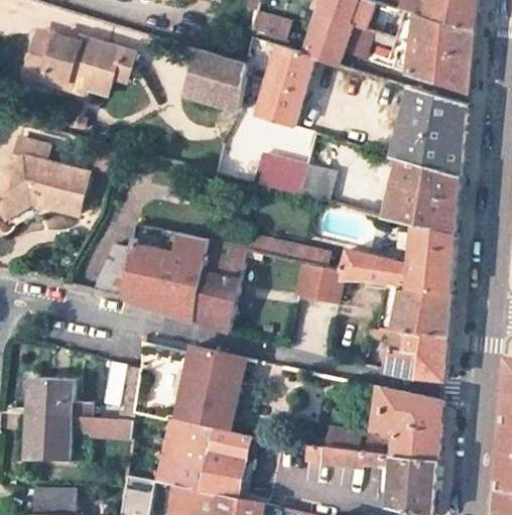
[(320,0),(305,45),(302,53),(314,56),(336,63),(338,65),(342,52),(352,24),(348,23),(356,0),(320,0)]
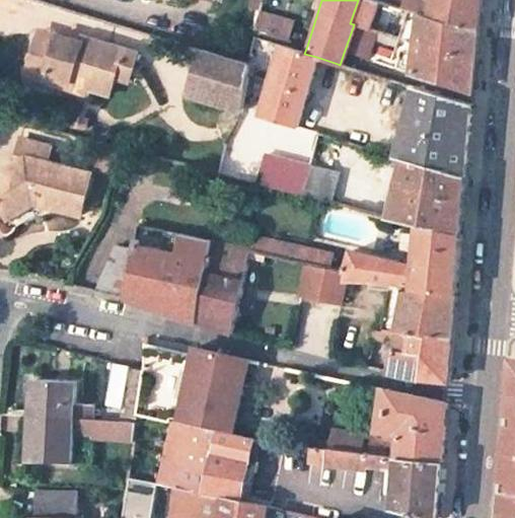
[(354,24),(367,28),(376,1),(374,0),(358,0),(350,23),(354,24)]
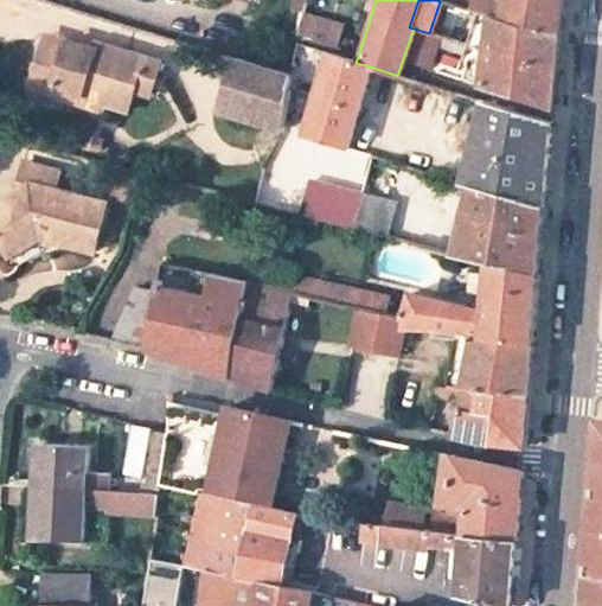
[(437,0),(440,1),(455,6),(486,16),(554,38),(556,4),(556,0),(437,0)]
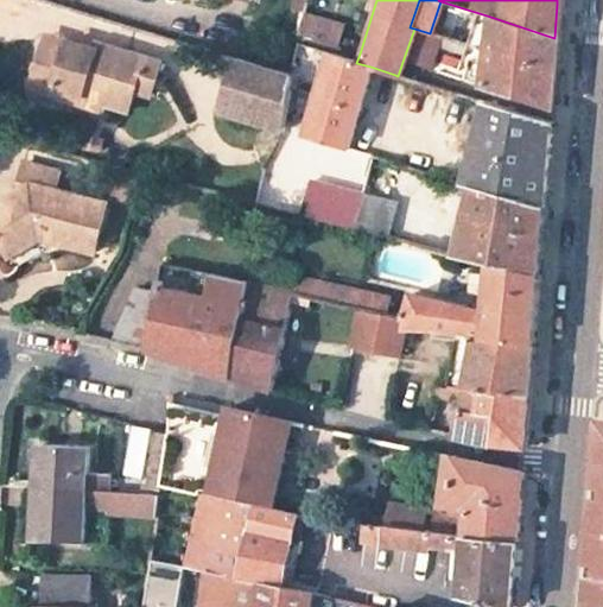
[(456,6),(440,1),(430,33),(444,38),(456,6)]
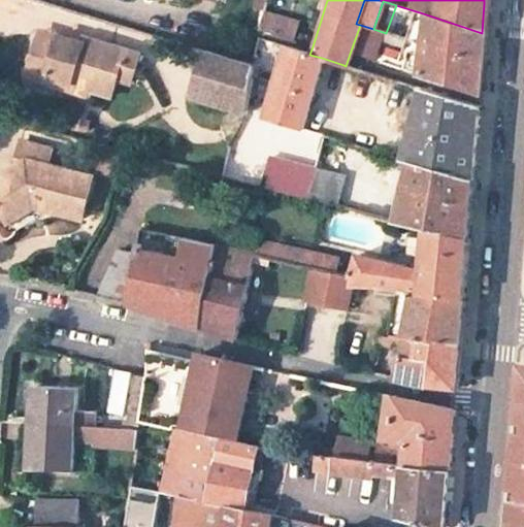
[(272,34),(276,19),(261,13),(258,30),(272,34)]
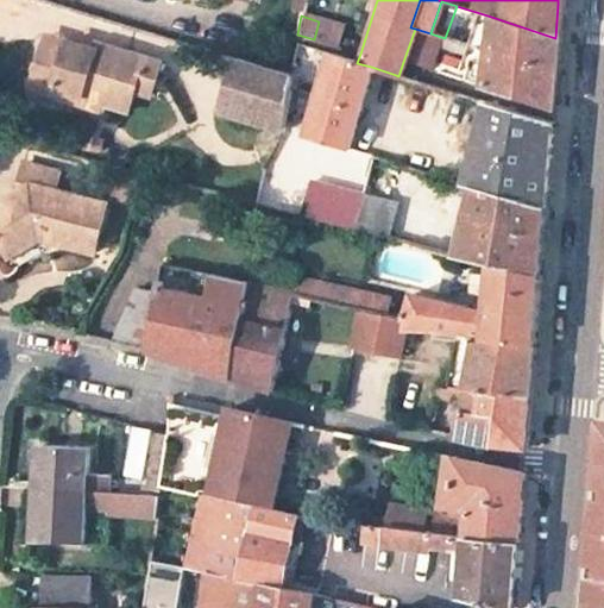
[(554,50),(555,38),(488,16),(484,50),(552,70),(554,50)]
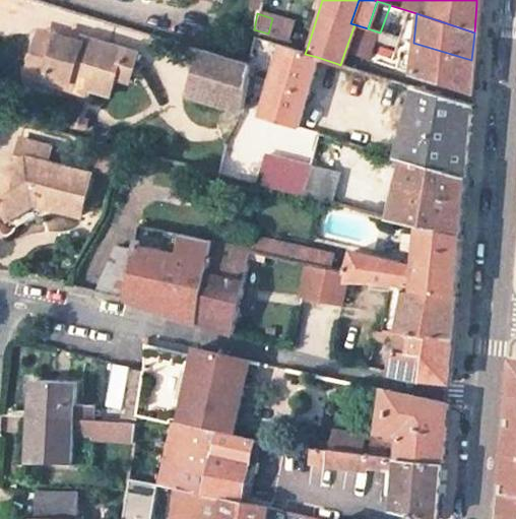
[(291,23),(272,18),(268,34),(285,40),(291,23)]
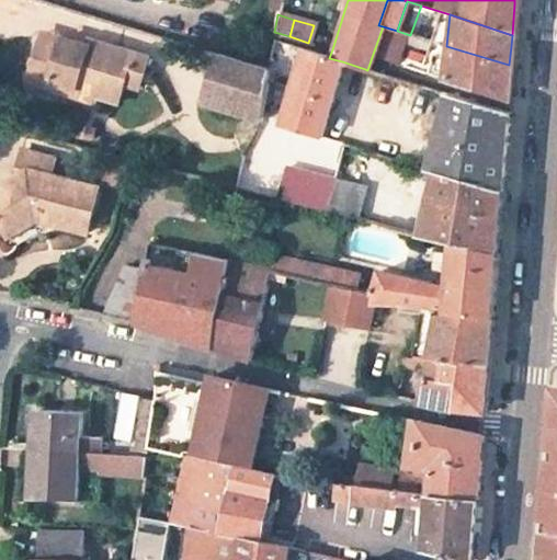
[(372,57),(400,66),(410,35),(397,31),(383,26),(372,57)]
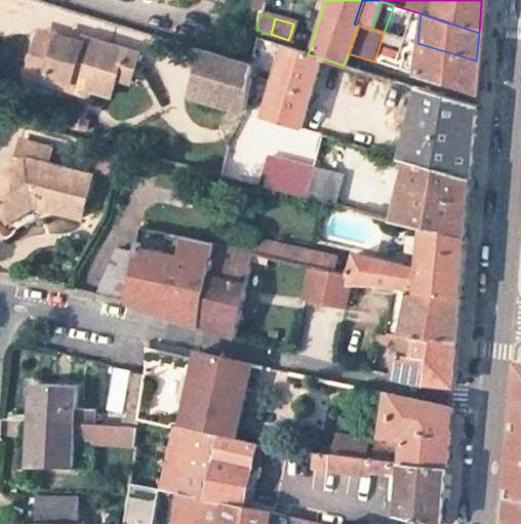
[(51,45),(54,35),(37,30),(35,40),(51,45)]
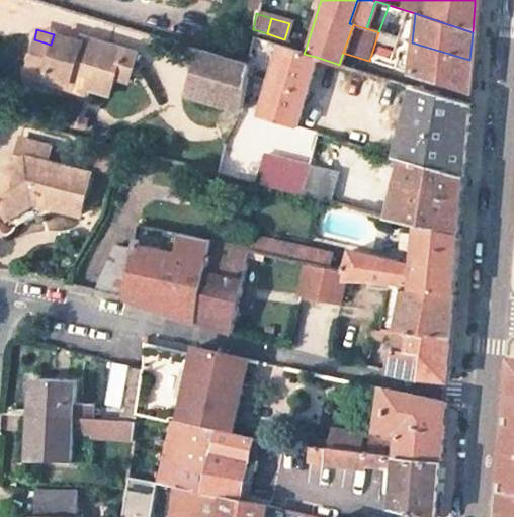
[(77,42),(54,34),(51,45),(34,39),(26,66),(43,71),(40,80),(65,87),(66,82),(84,88),(106,94),(111,77),(125,81),(134,53),(79,35),(77,42)]
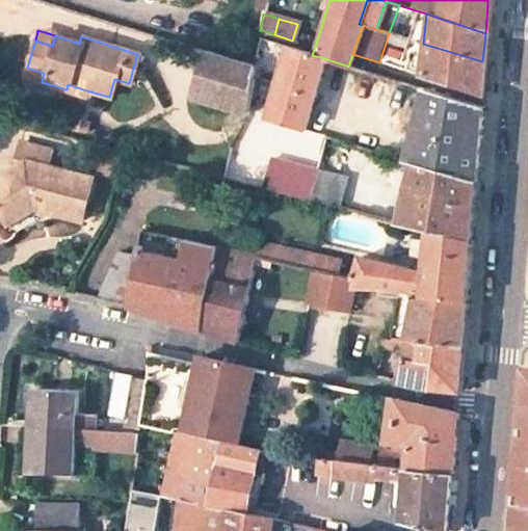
[(423,44),(413,41),(407,72),(419,75),(423,44)]
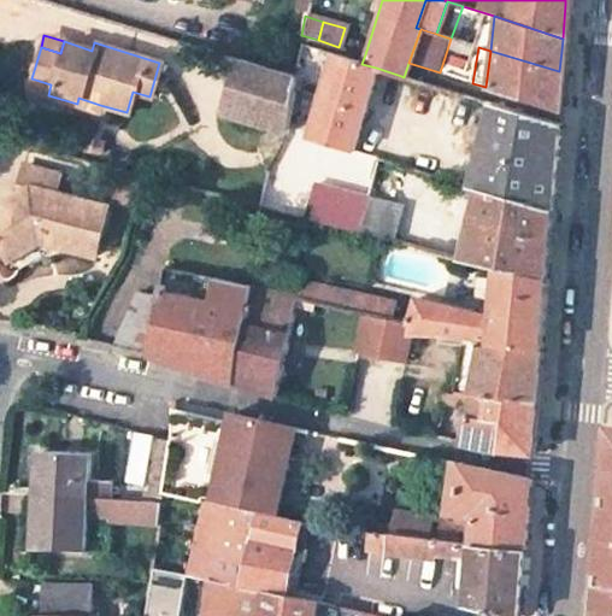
[(559,71),(490,51),(486,87),(557,109),(558,91),(559,71)]
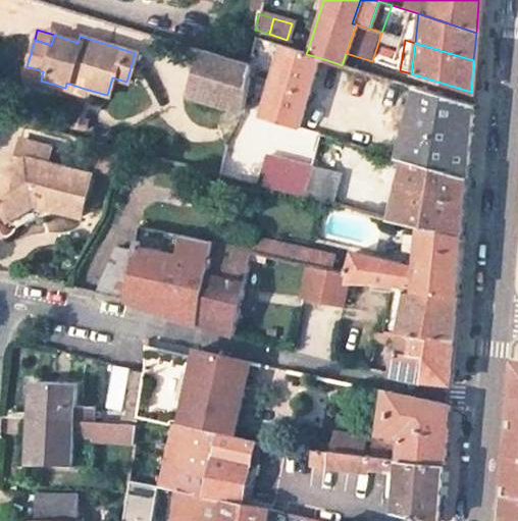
[(306,54),(281,46),(261,117),(298,128),(318,57),(306,54)]
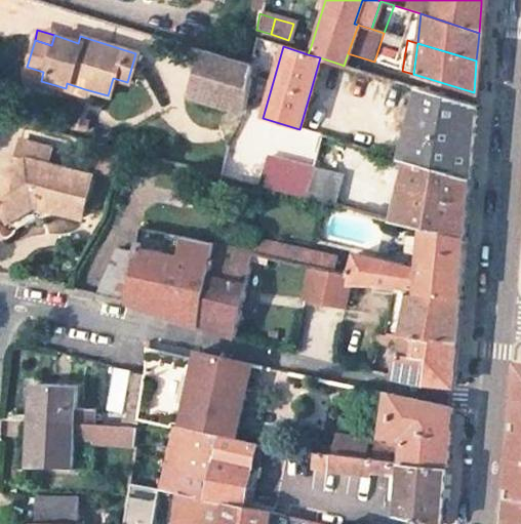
[(251,65),(200,49),(187,95),(243,113),(251,65)]
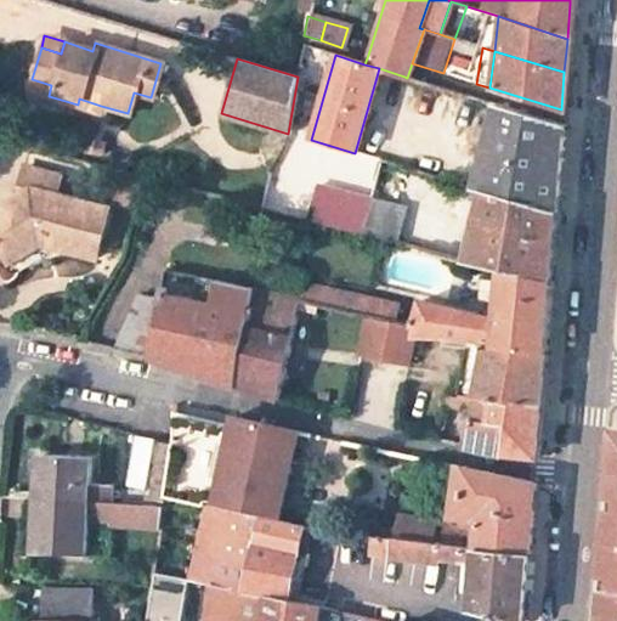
[(49,96),(51,85),(32,79),(28,90),(49,96)]
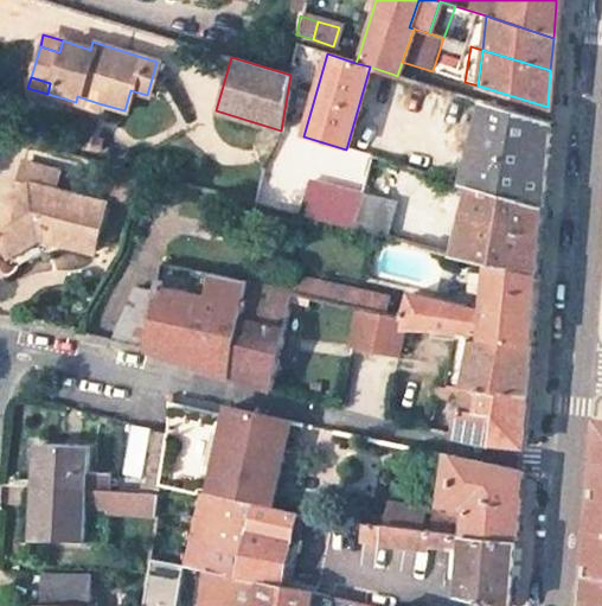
[(98,103),(77,96),(76,102),(97,109),(98,103)]
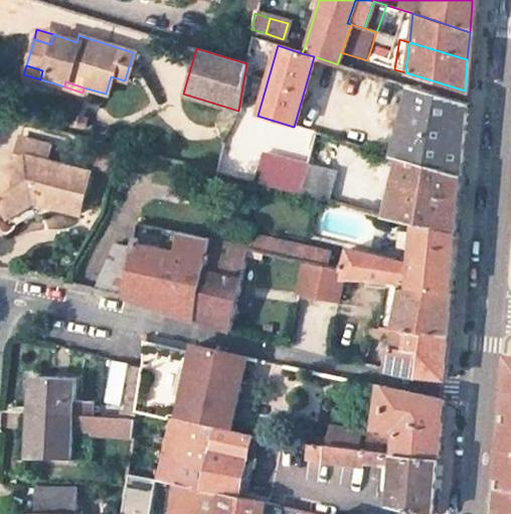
[(463,131),(465,103),(407,86),(390,155),(396,157),(459,175),(463,131)]
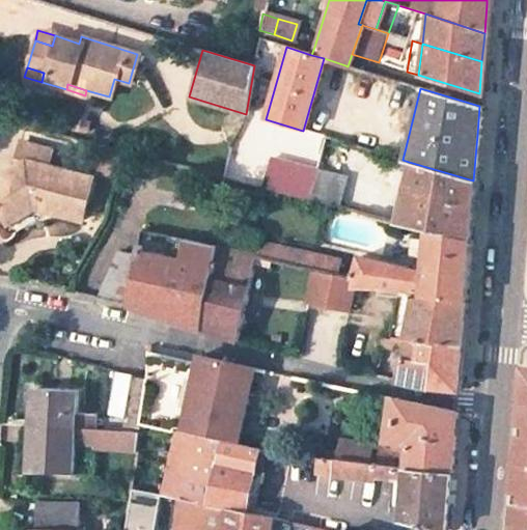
[(77,131),(85,133),(88,120),(79,118),(77,131)]
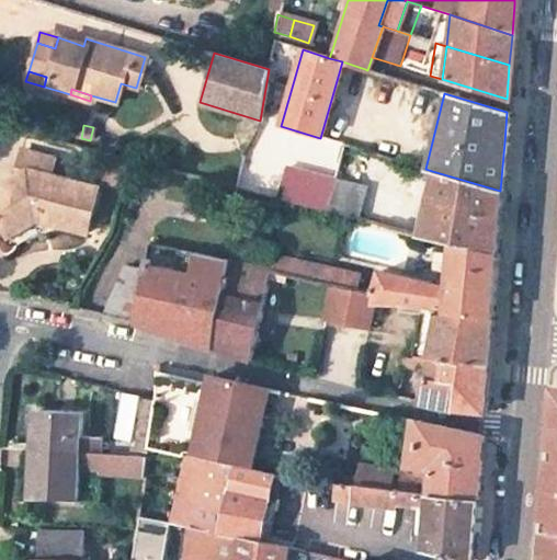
[(78,219),(87,221),(95,190),(48,178),(53,160),(21,152),(12,179),(16,185),(6,191),(0,194),(0,229),(3,236),(31,219),(75,231),(78,219)]
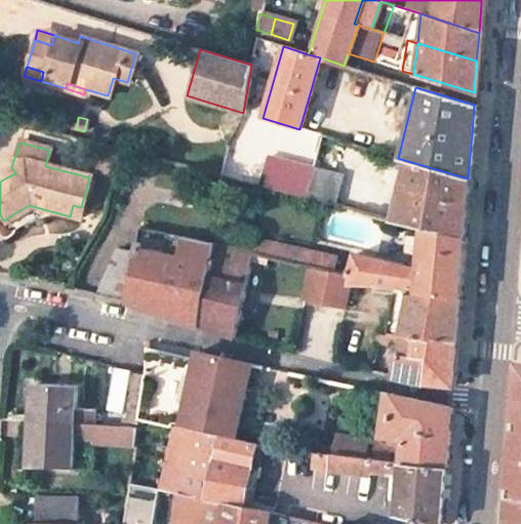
[(216,176),(258,187),(267,157),(225,146),(216,176)]
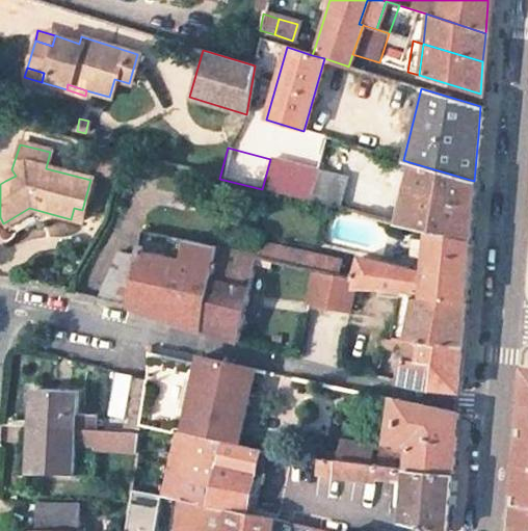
[(312,169),(270,159),(262,189),(304,200),(312,169)]
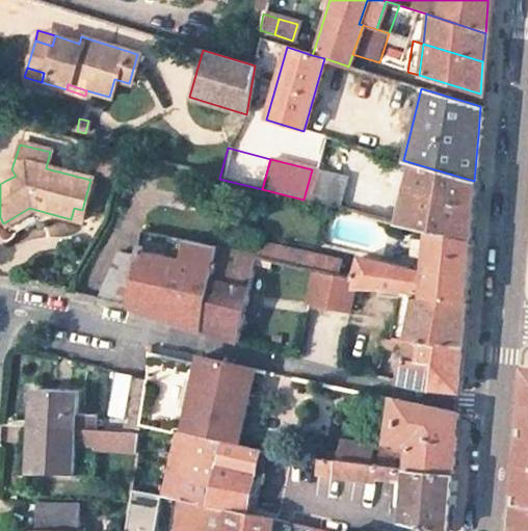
[(474,181),(410,162),(395,223),(426,231),(469,242),(472,206),(474,181)]
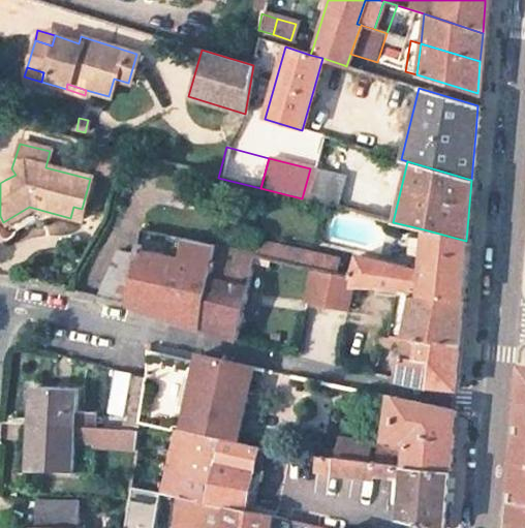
[(11,168),(2,174),(5,180),(16,175),(11,168)]
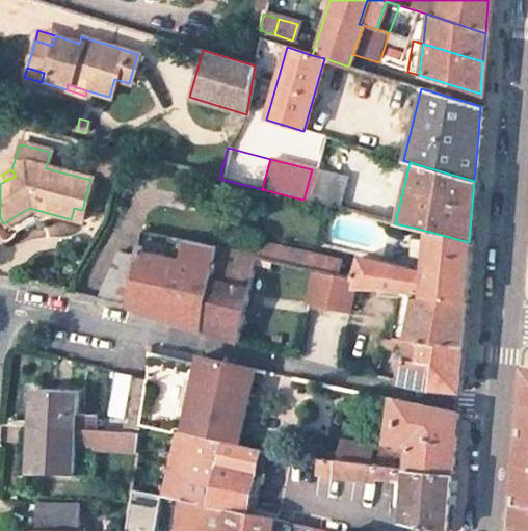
[(79,222),(82,210),(74,208),(71,219),(79,222)]
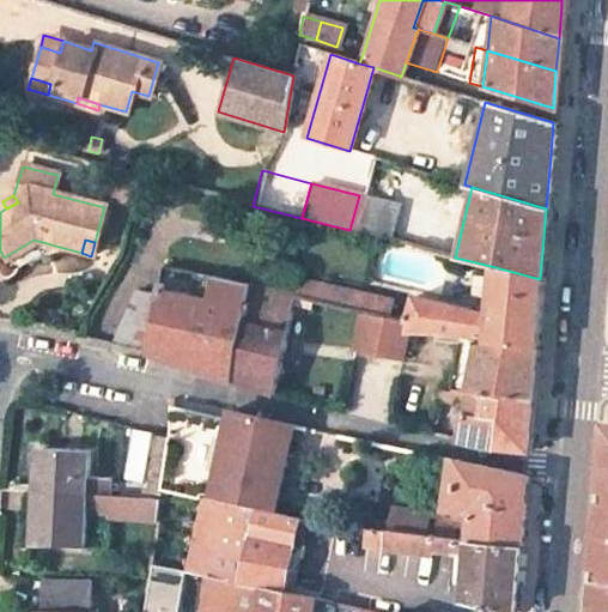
[(159,266),(154,295),(145,349),(147,350),(152,350),(156,347),(188,355),(189,368),(230,381),(249,285),(159,266)]
